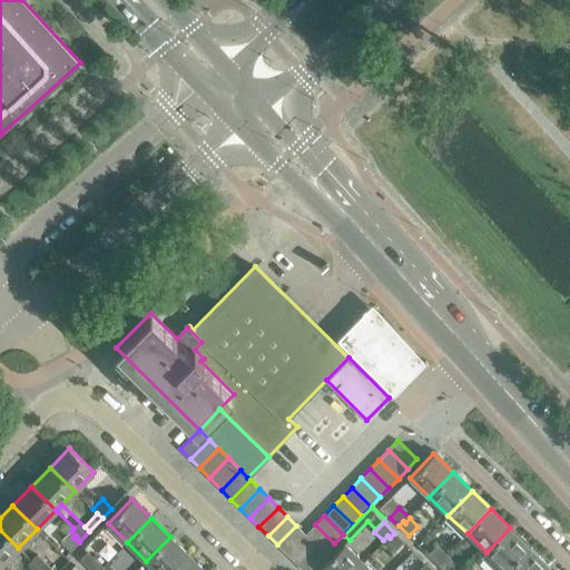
[(305,534),(306,534),(315,543),(324,553),(334,543),(315,524),(305,534)]
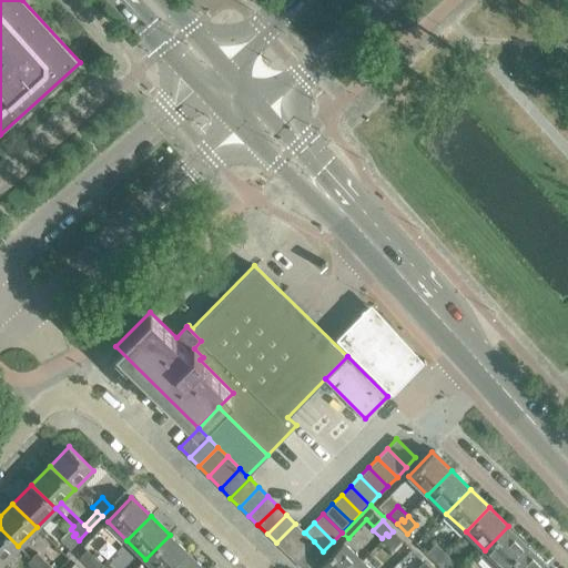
[(295,524),(276,543),(285,553),(305,533),(304,533),(295,524)]
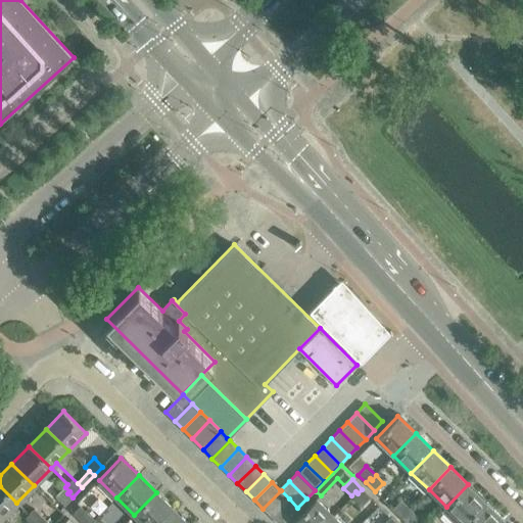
[(476,492),(468,484),(446,507),(441,511),(454,522),(464,522),(485,502),(483,500),(484,498),(477,490),(476,492)]
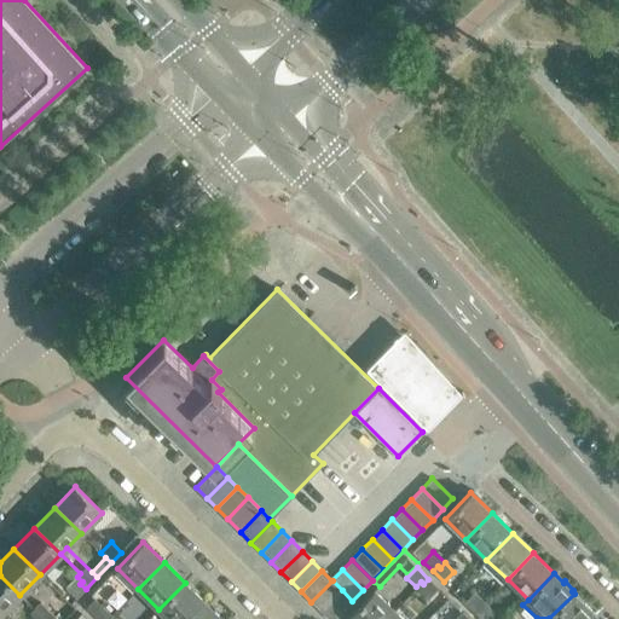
[(0,615),(19,595),(0,576),(0,615)]
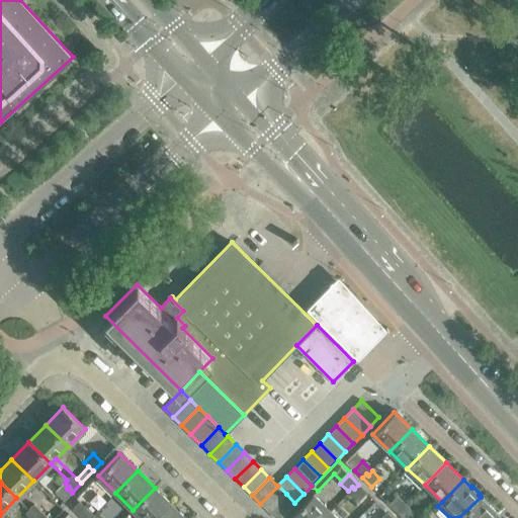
[(67,489),(69,487),(65,483),(56,492),(64,500),(72,493),(67,489)]
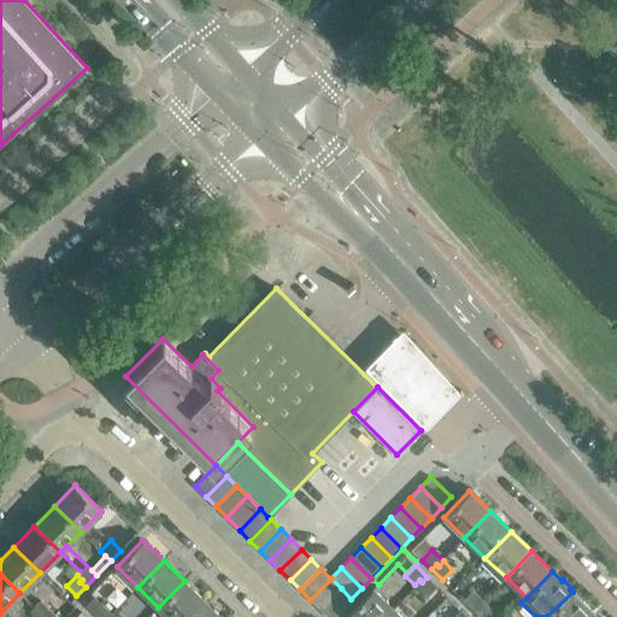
[(436,586),(427,577),(422,582),(419,580),(415,585),(427,597),(436,586)]
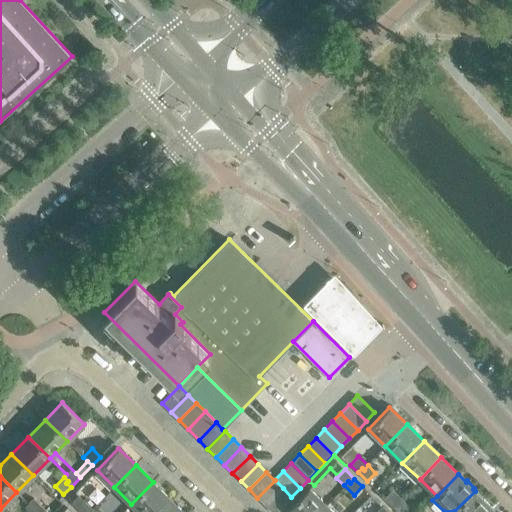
[(257,498),(266,506),(283,488),(275,480),(257,498)]
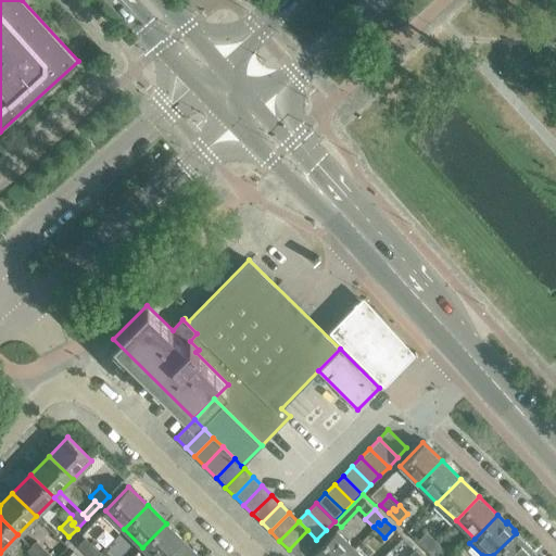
[(169,555),(185,542),(166,523),(142,547),(152,555),(169,555)]
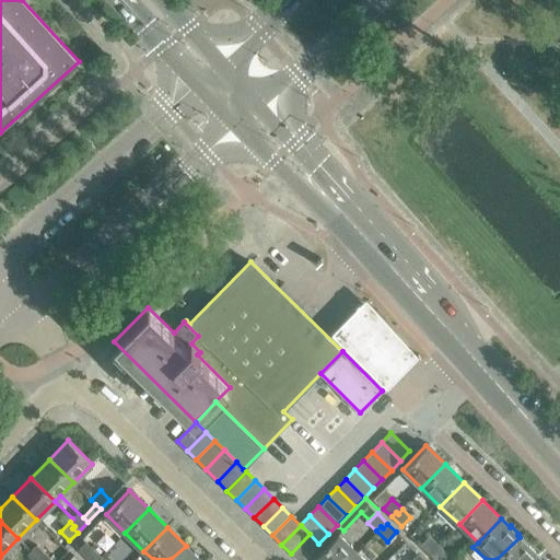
[(310,534),(291,553),(298,559),(302,559),(318,544),(310,534)]
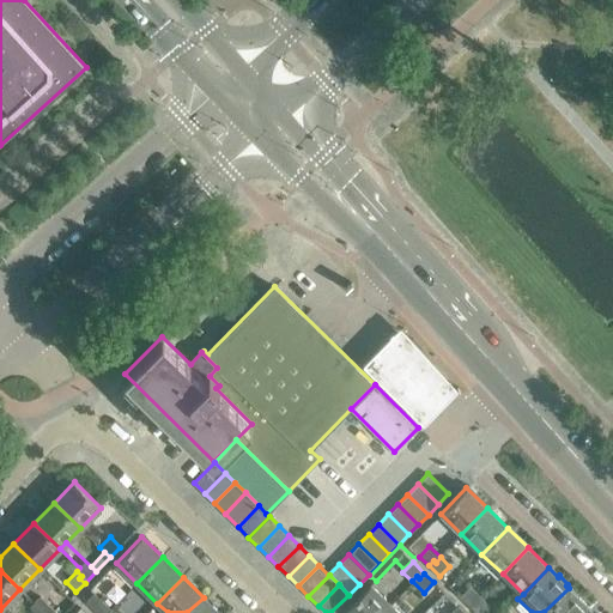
[(345,611),(346,612),(383,612),(390,606),(370,584),(345,611)]
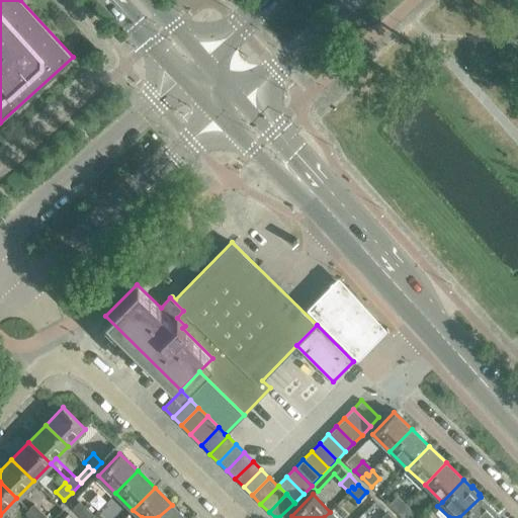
[(401,508),(403,509),(407,505),(397,495),(389,504),(397,512),(401,508)]
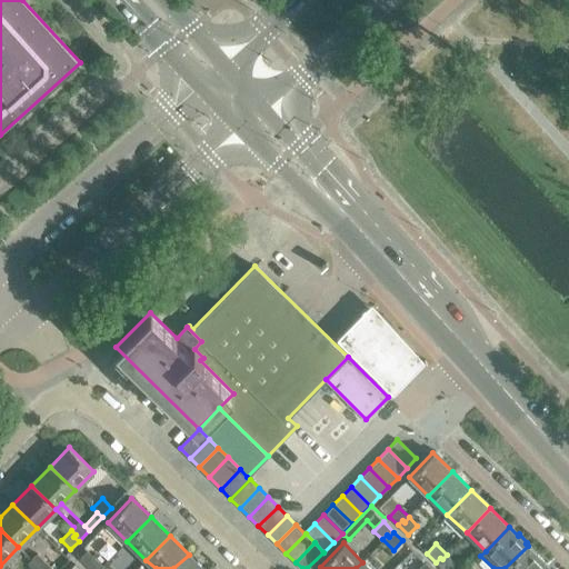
[(541,568),(547,565),(528,546),(505,568),(541,568)]
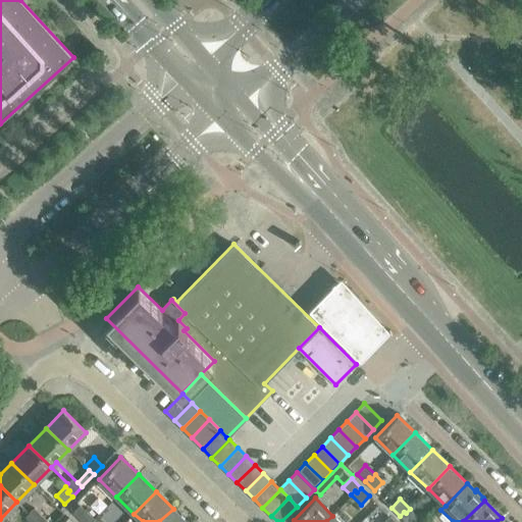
[(83,521),(91,521),(94,519),(80,505),(72,512),(83,521)]
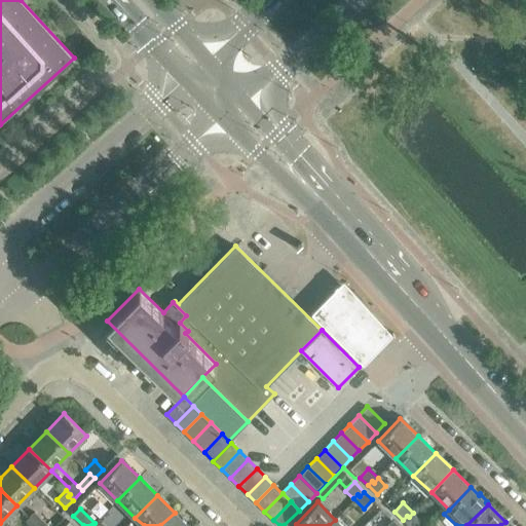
[(26,521),(31,525),(36,525),(37,525),(38,525),(39,525),(44,522),(34,512),(26,521)]
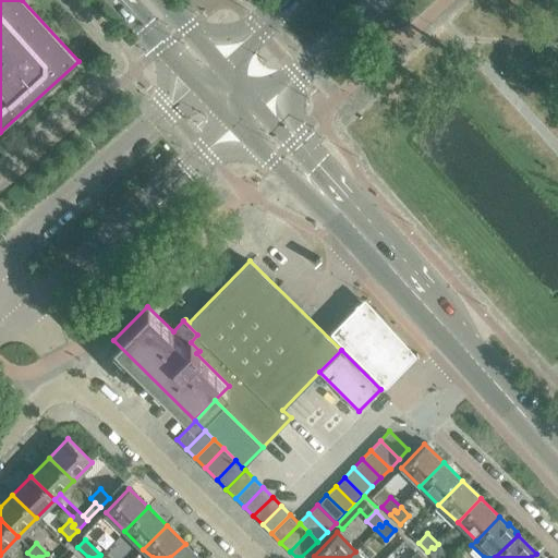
[(170,557),(199,557),(185,544),(170,557)]
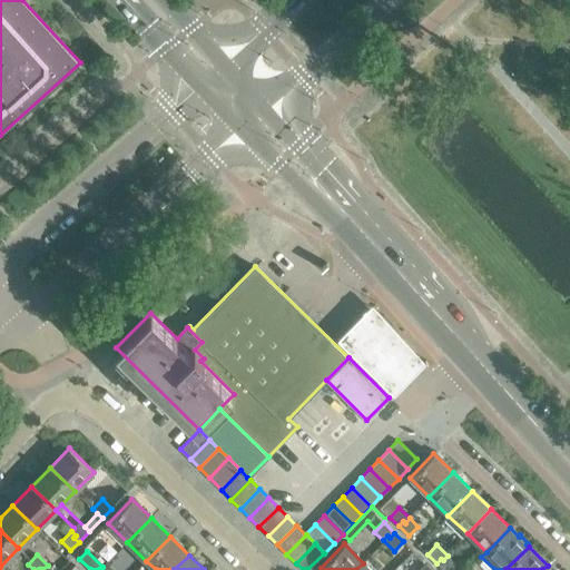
[(449,569),(457,563),(448,556),(443,560),(441,559),(436,563),(442,569),(449,569)]
